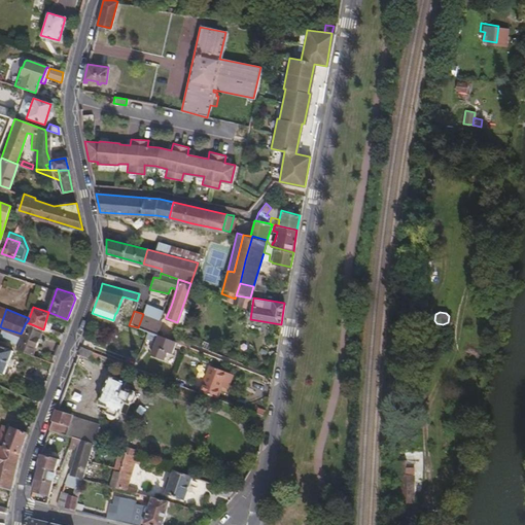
[(152,333),(156,321),(158,319),(143,314),(138,327),(146,331),(152,333)]
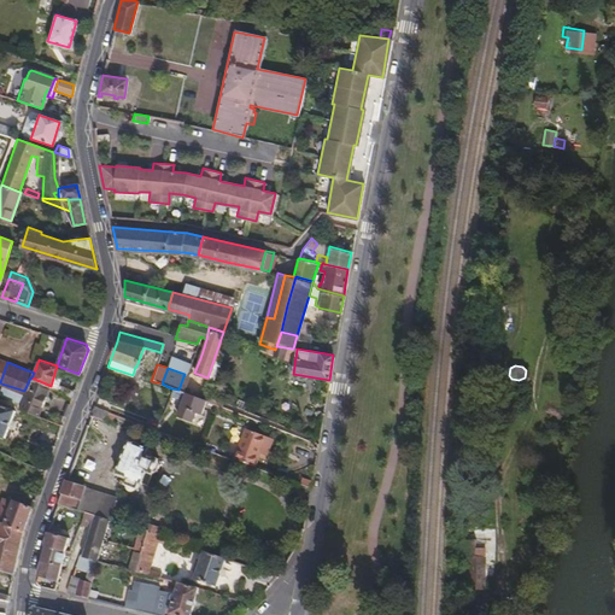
[(36,414),(48,385),(31,378),(30,378),(24,391),(21,400),(18,406),(36,414)]
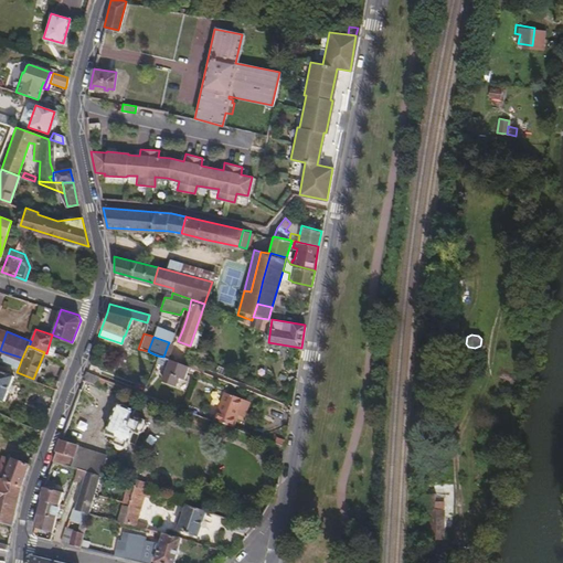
[(22,358),(1,351),(0,353),(0,359),(19,367),(22,358)]
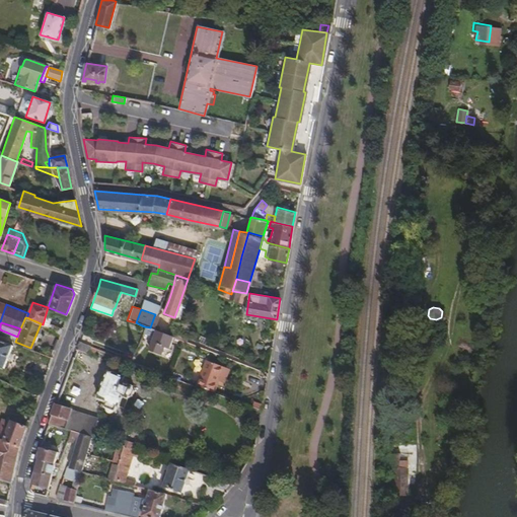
[(59,333),(62,326),(54,323),(52,328),(59,333)]
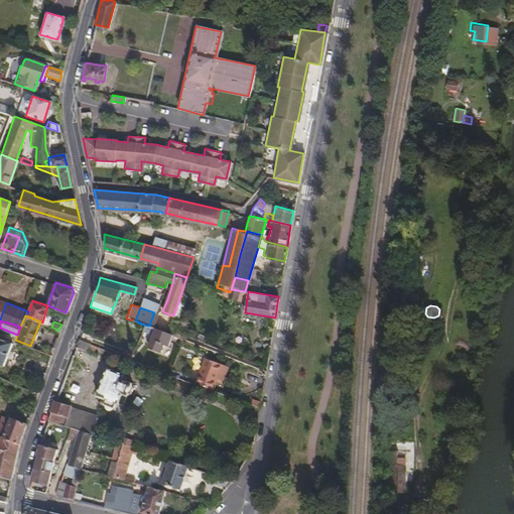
[(166,346),(171,334),(154,328),(150,340),(166,346)]
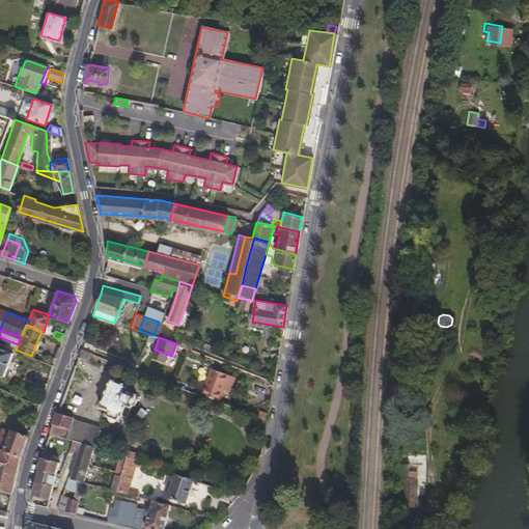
[(0,373),(1,373),(9,351),(0,346),(0,373)]
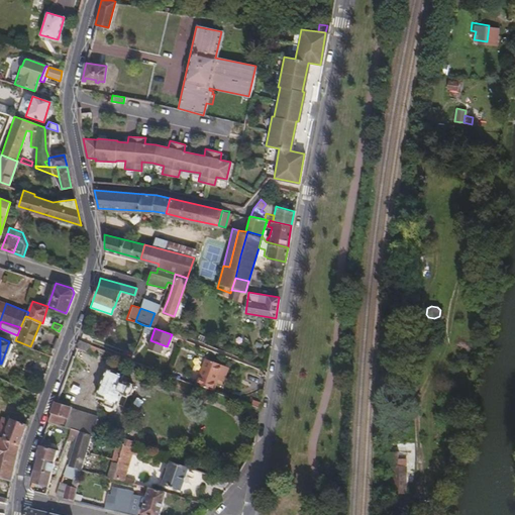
[(88,350),(91,344),(78,339),(75,346),(88,350)]
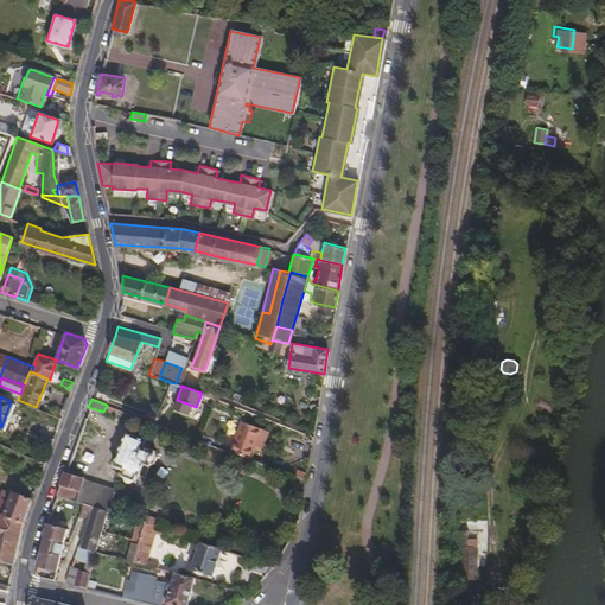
[(256,443),(259,438),(261,439),(265,428),(242,419),(230,450),(250,457),(256,443)]
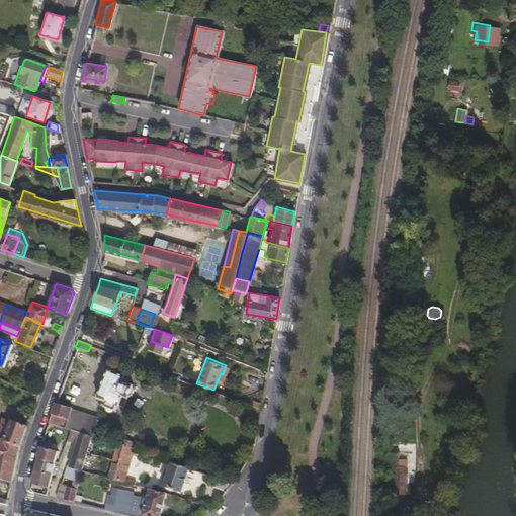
[(225,380),(230,366),(226,365),(223,374),(221,373),(219,377),(225,380)]
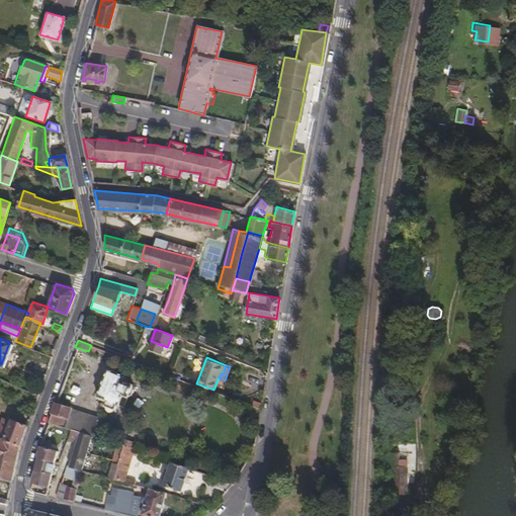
[(131,394),(133,388),(132,384),(132,383),(121,379),(123,373),(106,367),(97,396),(106,399),(103,405),(105,406),(105,409),(106,410),(108,411),(109,411),(112,409),(114,409),(116,402),(118,403),(121,394),(126,396),(127,394),(131,394)]
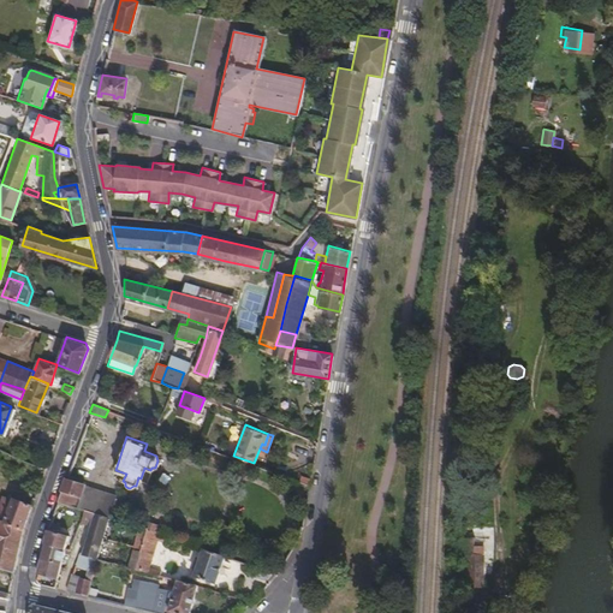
[(76,506),(83,483),(66,476),(64,475),(59,489),(60,489),(57,500),(76,506)]
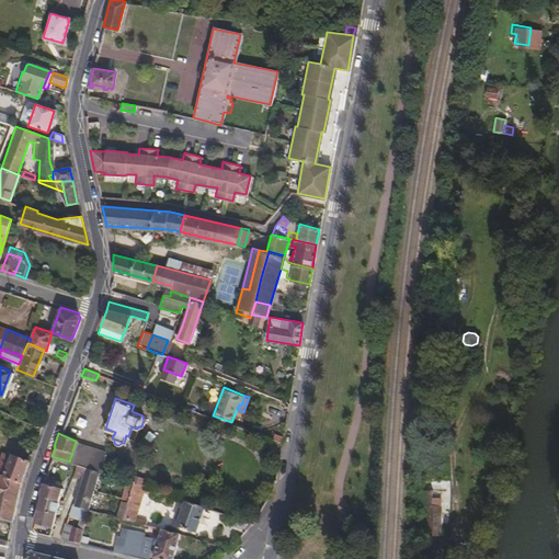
[(0,474),(21,481),(29,459),(12,454),(10,454),(1,452),(0,455),(0,474)]
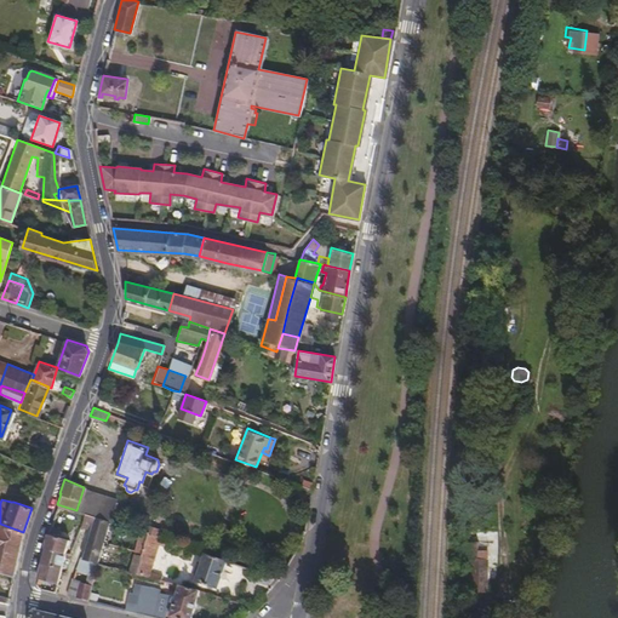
[(102,550),(110,521),(85,513),(80,526),(91,530),(81,559),(98,564),(102,550)]
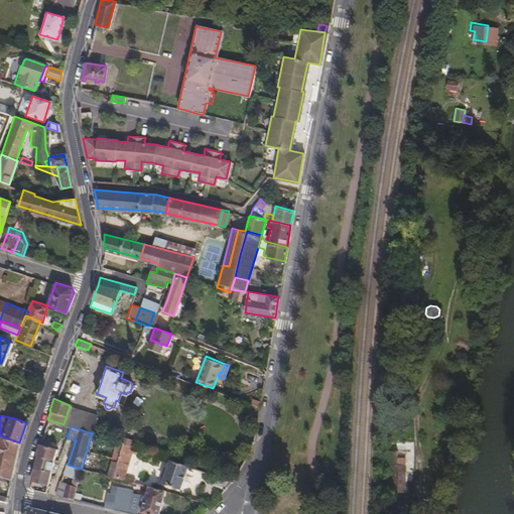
[(0,476),(10,479),(17,451),(19,442),(0,435),(0,476)]
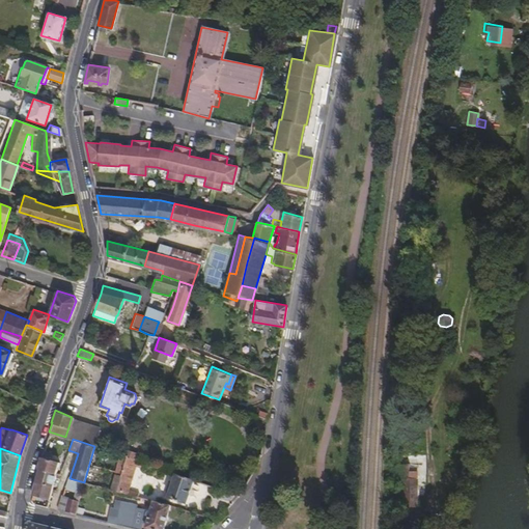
[(57,468),(49,465),(50,460),(42,456),(38,467),(55,474),(57,468)]
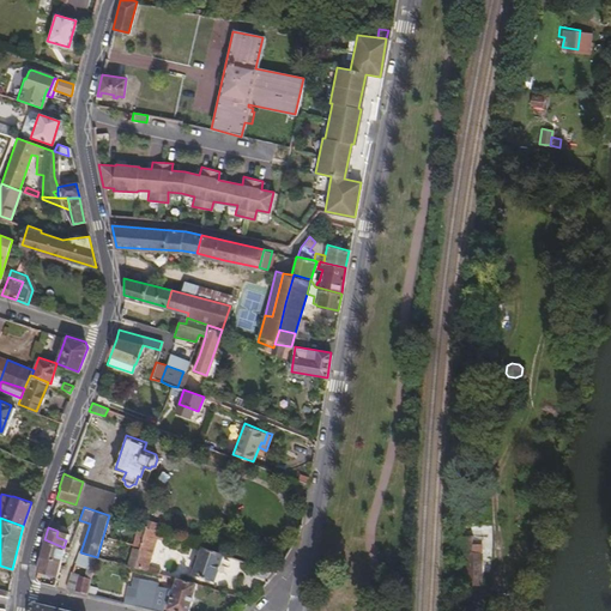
[(147,568),(156,538),(161,539),(162,533),(146,528),(140,548),(134,568),(158,574),(159,570),(147,568)]
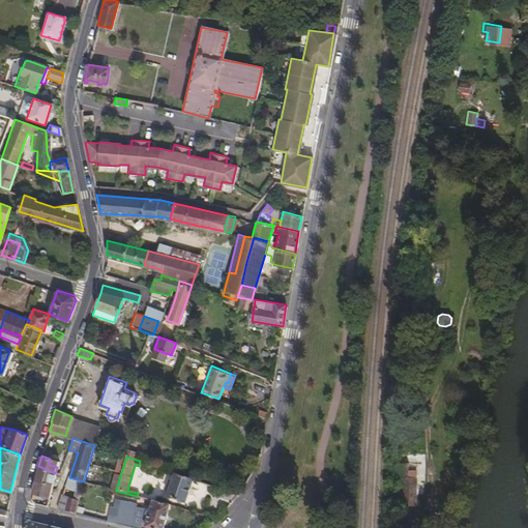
[(52,486),(55,473),(38,466),(37,471),(35,479),(52,486)]
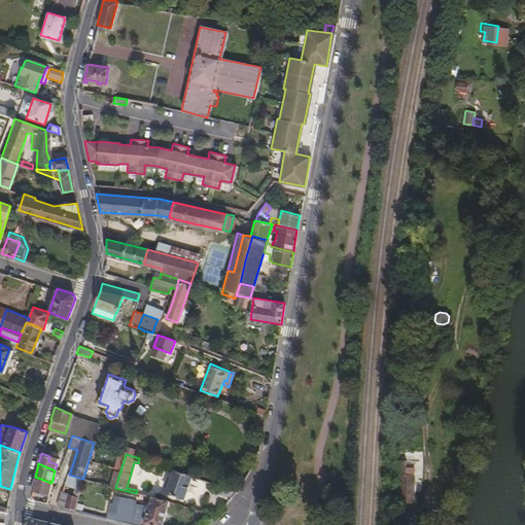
[(115,488),(120,470),(116,469),(115,471),(113,471),(109,486),(115,488)]
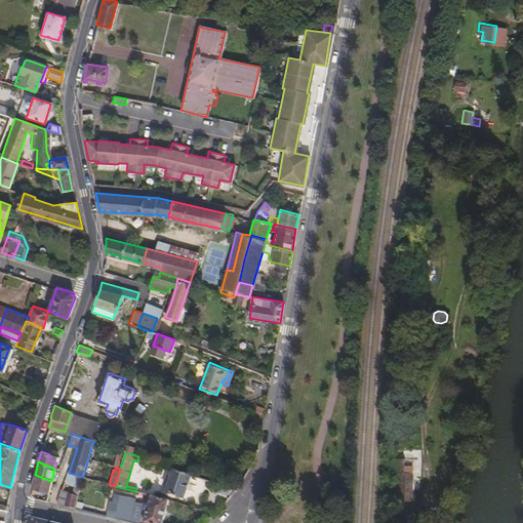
[(184,497),(191,474),(172,468),(167,481),(164,491),(184,497)]
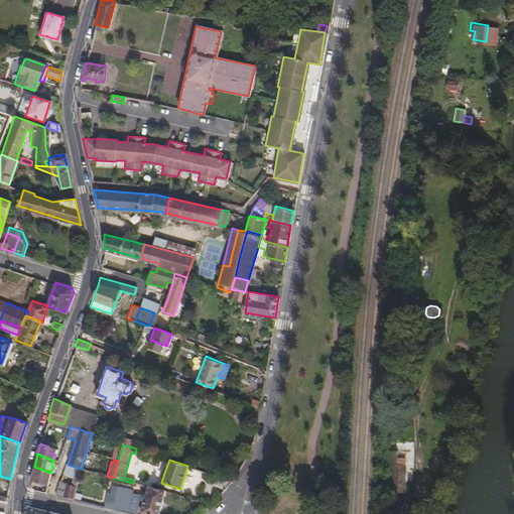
[(405,491),(405,460),(391,460),(391,490),(405,491)]
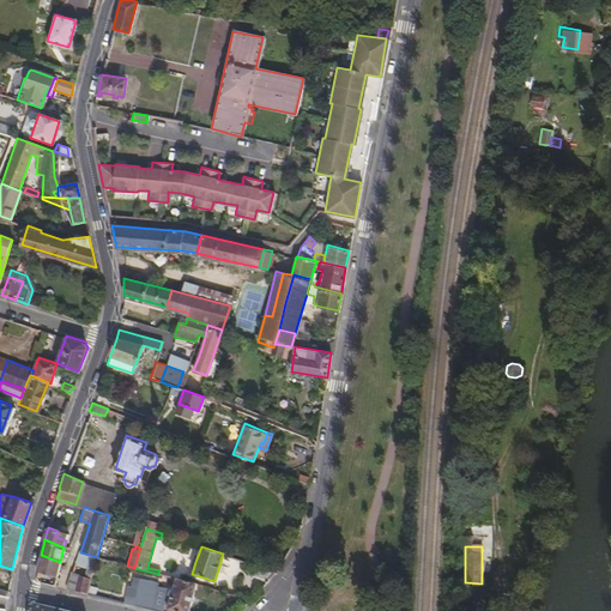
[(94,569),(97,557),(80,552),(78,552),(74,563),(88,567),(94,569)]
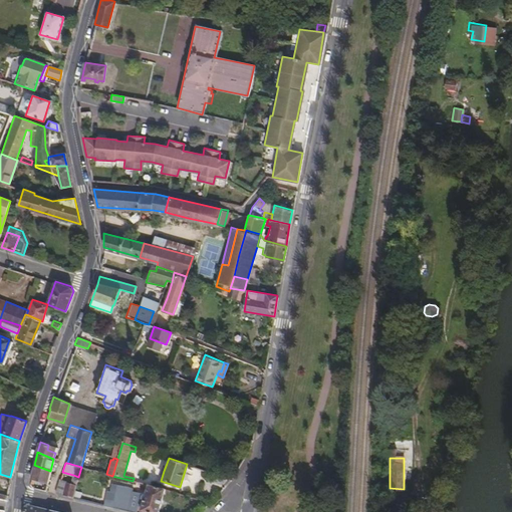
[(46,484),(50,471),(34,465),(32,470),(30,478),(46,484)]
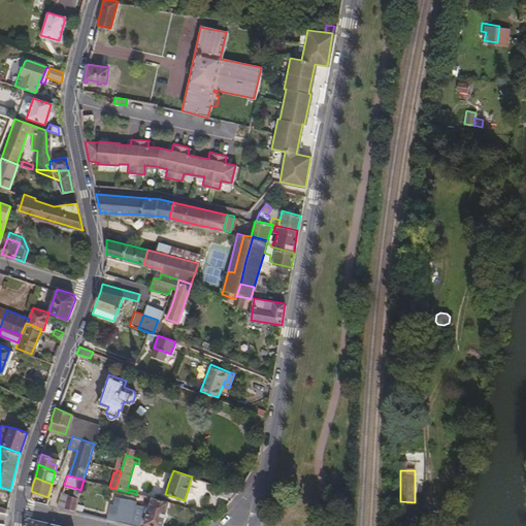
[(230,499),(237,491),(220,485),(217,494),(230,499)]
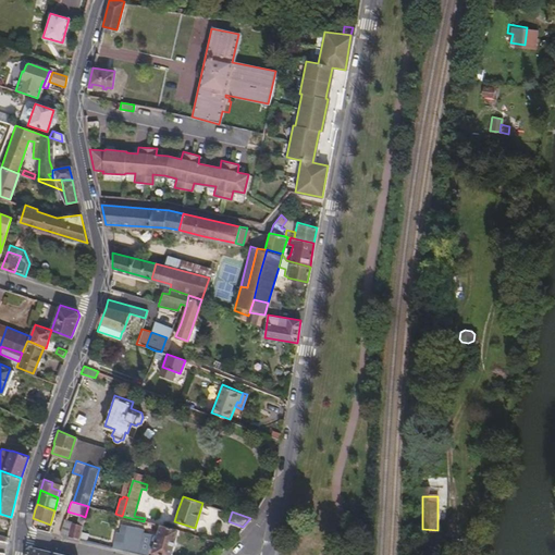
[(78,539),(83,525),(77,523),(65,520),(61,534),(78,539)]
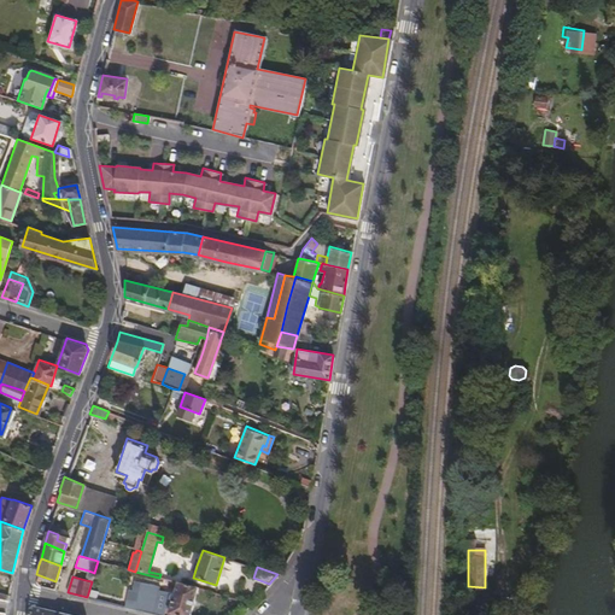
[(177,614),(189,614),(198,589),(176,583),(174,593),(158,590),(158,587),(134,581),(132,590),(128,590),(123,607),(159,614),(163,614),(167,607),(170,608),(169,613),(177,614)]
